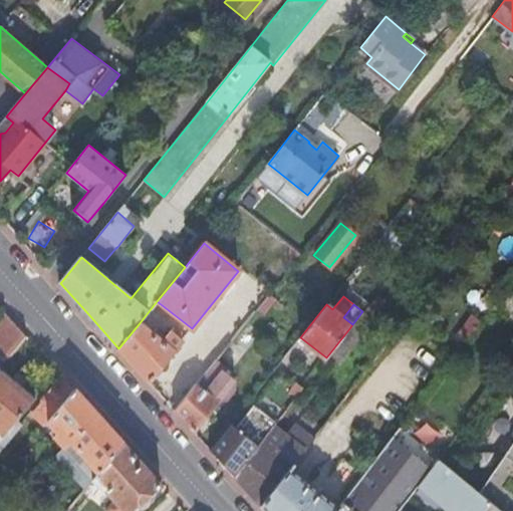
[(0,364),(25,334),(3,309),(0,312),(0,364)]
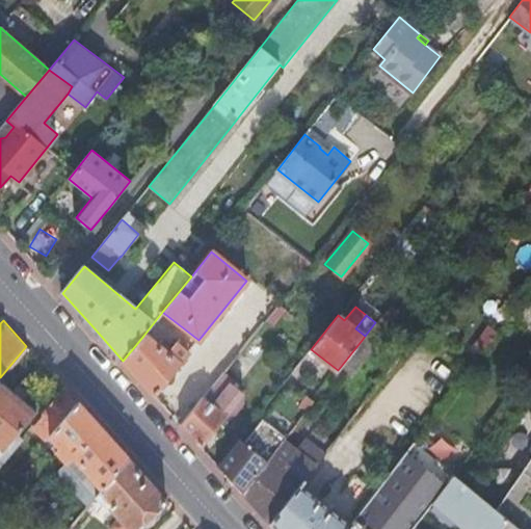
[(280,332),(265,320),(256,332),(270,343),(280,332)]
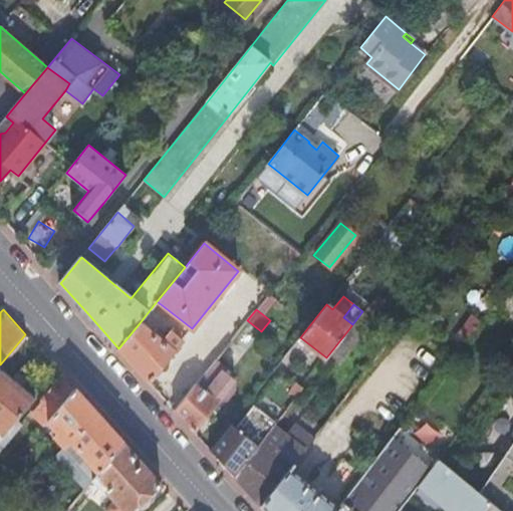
[(147,378),(149,381),(182,341),(180,339),(184,334),(176,328),(172,332),(170,331),(166,335),(156,328),(151,334),(139,324),(118,348),(147,378)]
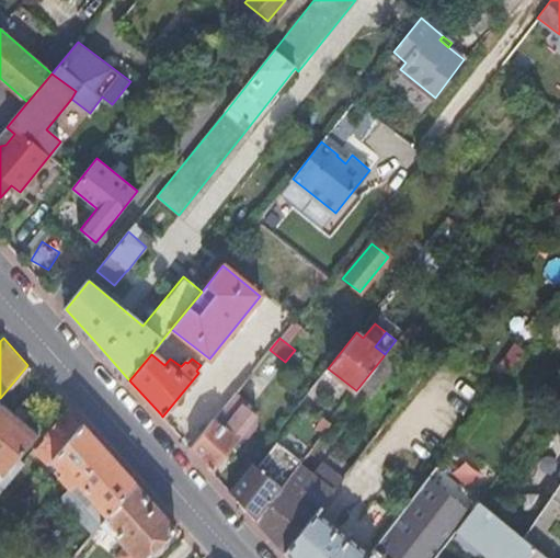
[(383,357),(356,390),(369,401),(395,367),(383,357)]
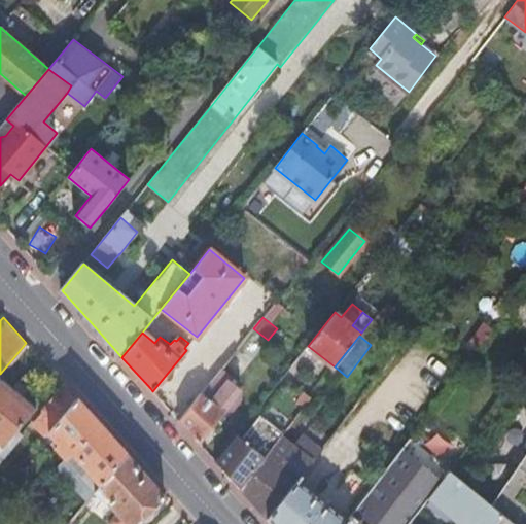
[(239,381),(222,368),(216,375),(202,392),(179,421),(198,442),(200,444),(225,410),(232,409),(240,397),(240,392),(241,389),(235,385),(239,381)]
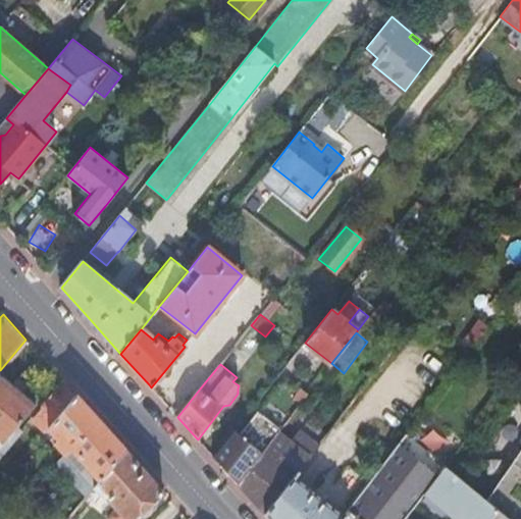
[(36,402),(0,372),(0,457),(22,429),(17,425),(36,402)]
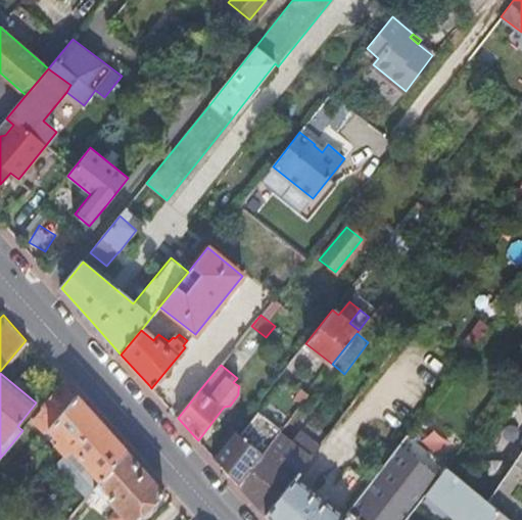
[(48,427),(75,394),(63,383),(44,405),(45,408),(34,420),(44,432),(48,427)]
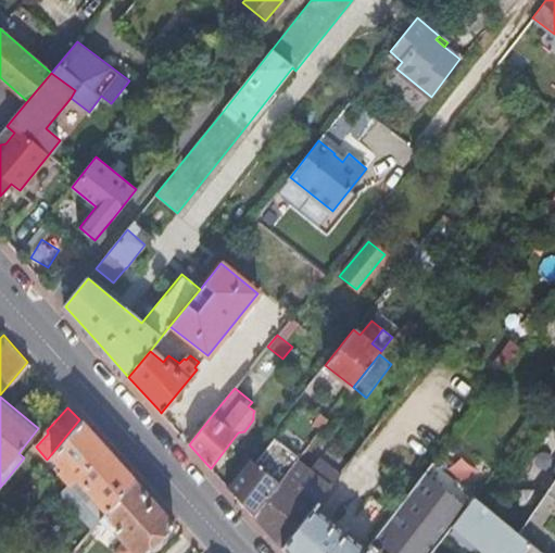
[(329,418),(322,413),(312,424),(320,430),(329,418)]
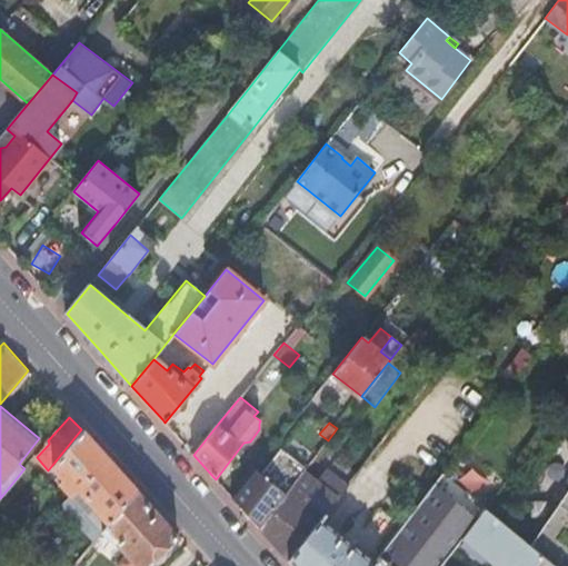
[(103,529),(136,490),(107,459),(81,429),(52,465),(60,475),(57,478),(70,495),(61,503),(95,539),(102,530),(103,529)]
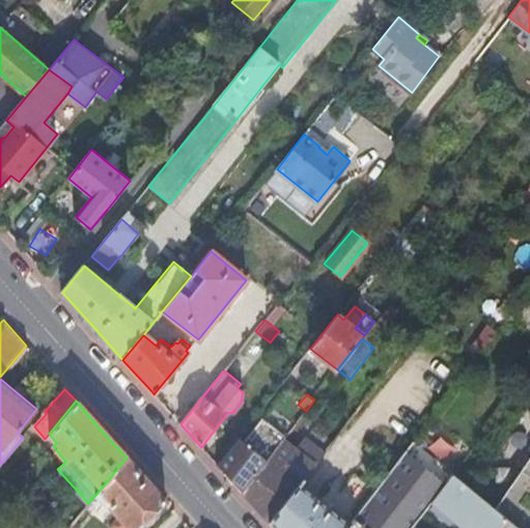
[(239,439),(218,466),(221,470),(242,493),(285,437),(286,437),(263,419),(244,443),(239,439)]
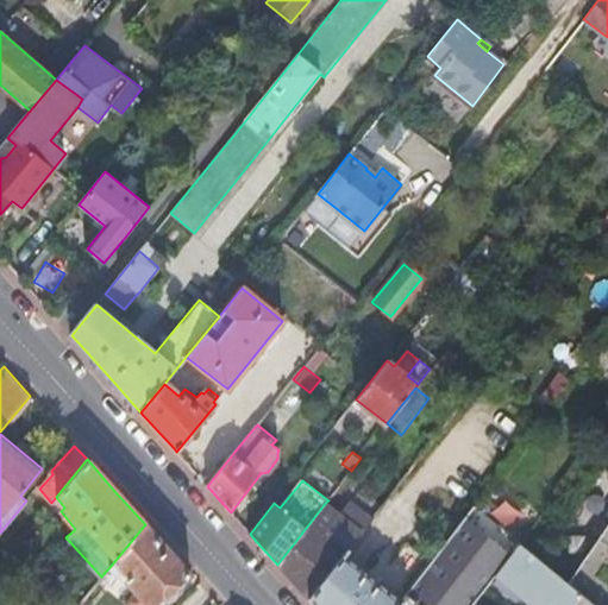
[(344,554),(375,515),(351,498),(342,511),(327,500),(277,565),(293,583),(309,600),(344,554)]
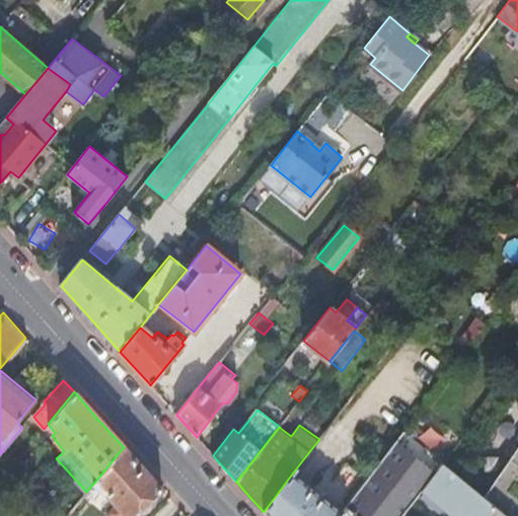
[(442,462),(402,432),(347,507),(358,515),(400,515),(422,489),(442,462)]
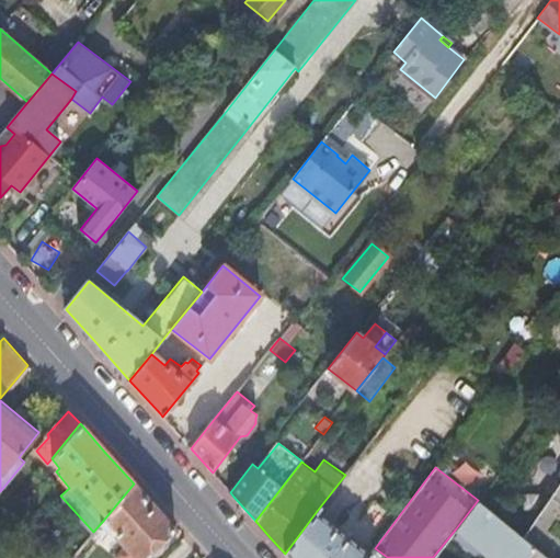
[(559,482),(523,537),(548,557),(559,557),(559,482)]
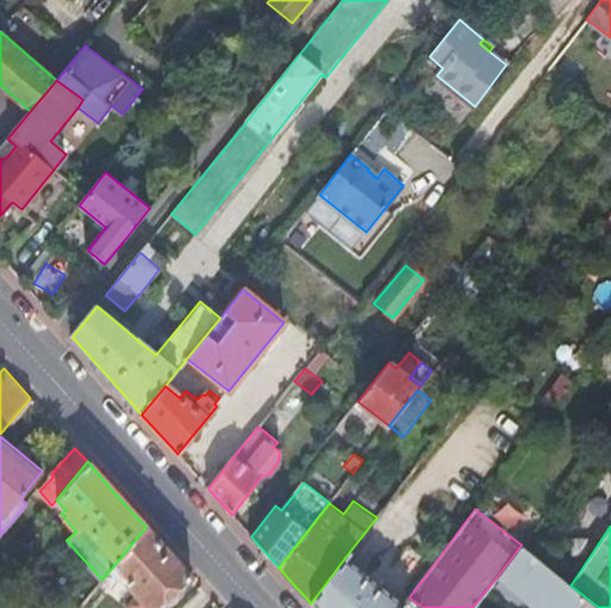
[(156,607),(191,578),(146,527),(111,569),(110,570),(129,584),(139,595),(128,605),(130,607),(156,607)]
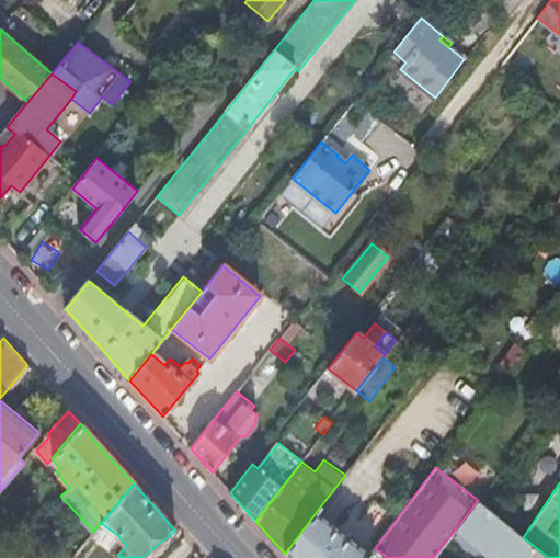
[(548,557),(523,537),(478,500),(456,528),(491,557),(548,557)]
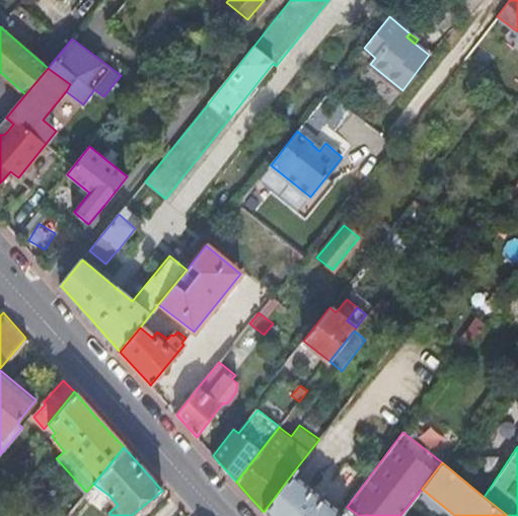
[(343,511),(293,472),(264,512),(267,515),(340,515),(344,512),(343,511)]
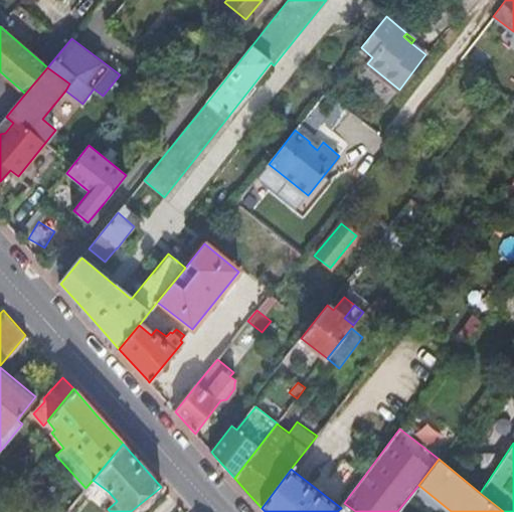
[(355,511),(344,503),(340,507),(341,508),(337,511),(355,511)]
